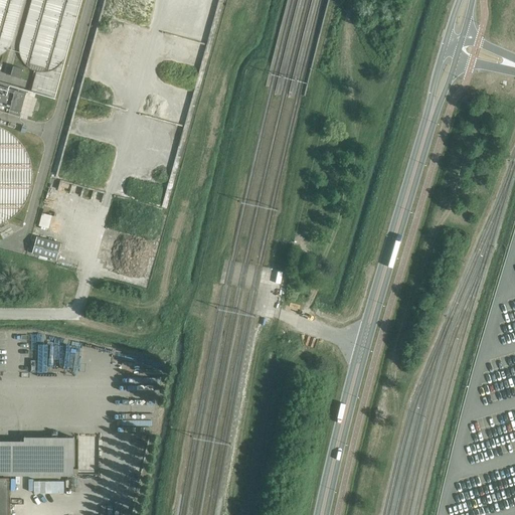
[(21,79),(24,69),(13,66),(10,75),(21,79)]
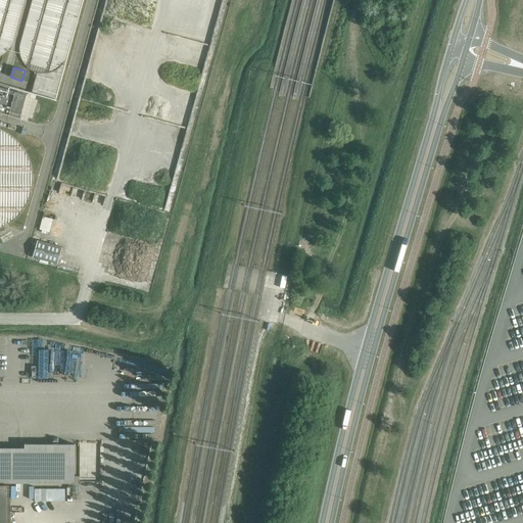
[(21,113),(27,95),(0,87),(0,112),(8,114),(10,110),(21,113)]
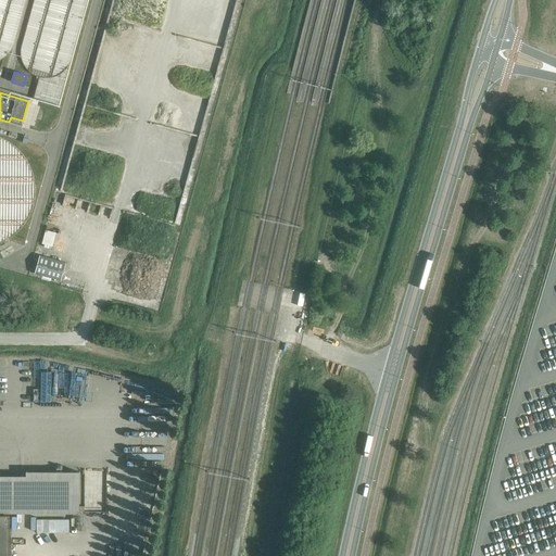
[(0,241),(8,237),(14,232),(17,229),(23,223),(27,216),(30,207),(33,200),(34,191),(34,182),(32,175),(29,166),(27,163),(23,155),(17,149),(14,147),(8,141),(0,137),(0,241)]
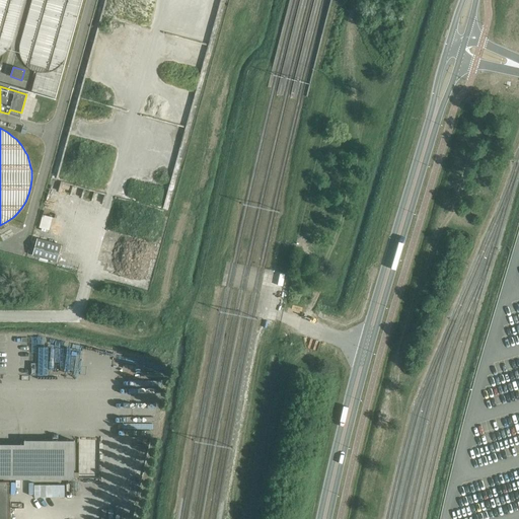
[(44,214),(41,226),(50,228),(53,216),(44,214)]
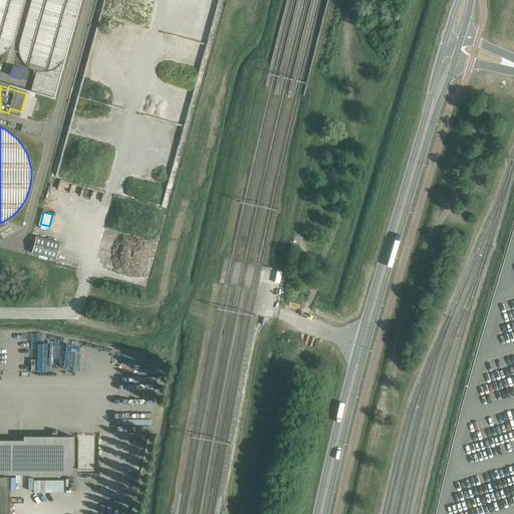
[(37,236),(32,253),(55,259),(59,242),(37,236)]
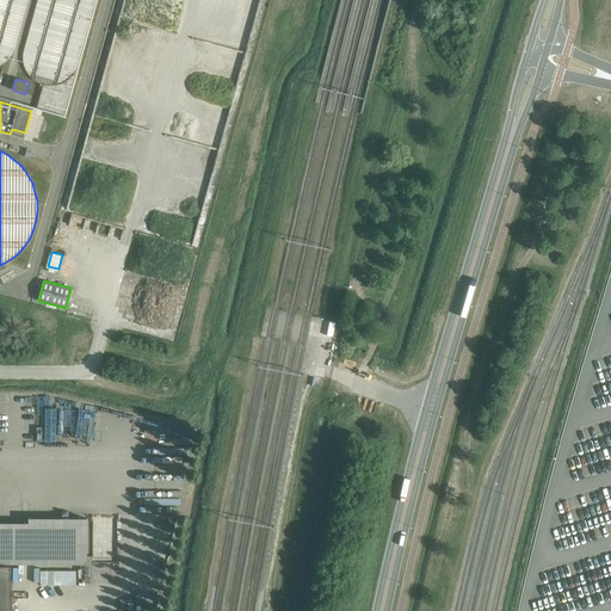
[(0,563),(86,563),(87,519),(28,518),(28,523),(0,523),(0,563)]
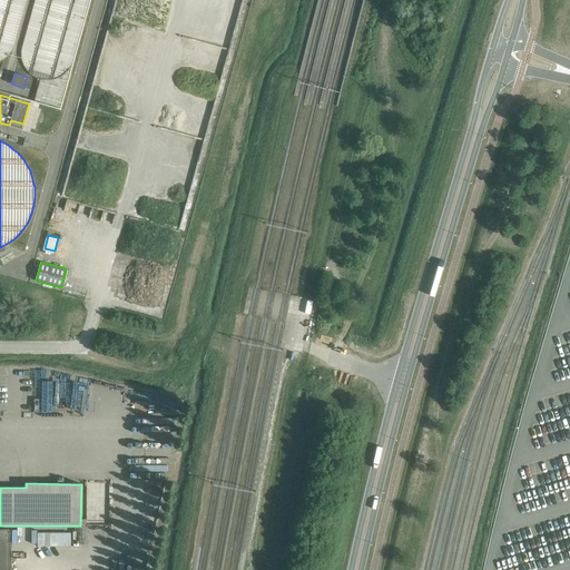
[(0,569),(9,569),(9,529),(0,528),(0,569)]
